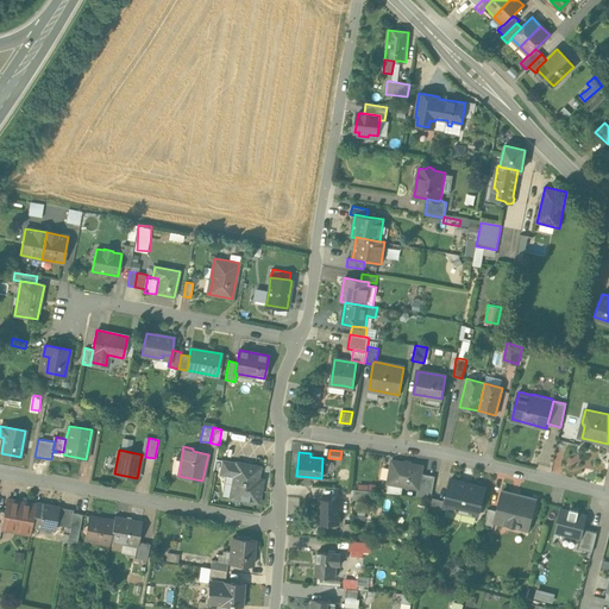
[(237,463),(223,460),(220,475),(233,477),(237,463)]
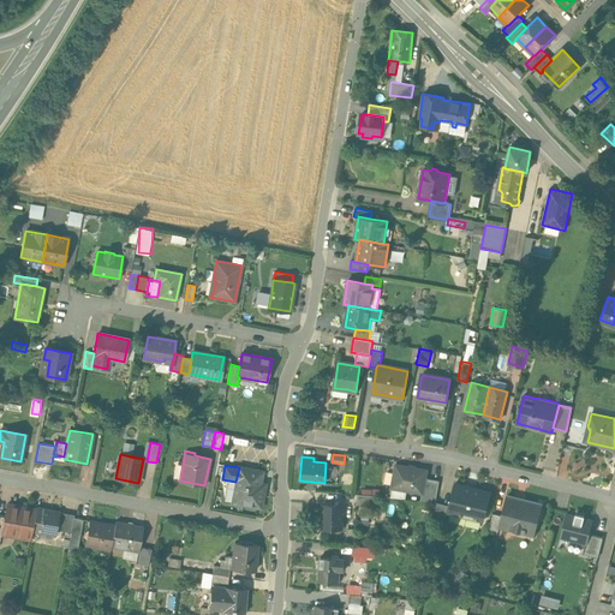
[(415,467),(410,466),(408,467),(395,465),(392,488),(422,493),(423,493),(425,478),(427,470),(416,469),(415,467)]
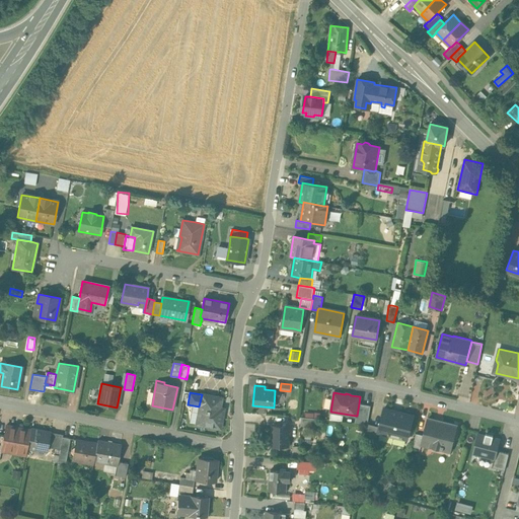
[(222,397),(202,393),(202,394),(199,406),(196,424),(220,429),(222,419),(218,418),(222,397)]
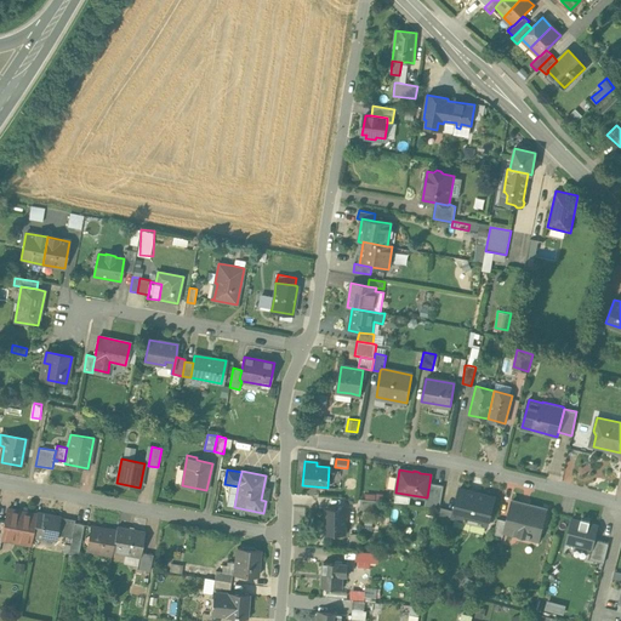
[(443,485),(429,483),(427,497),(426,497),(425,505),(439,507),(439,506),(443,485)]
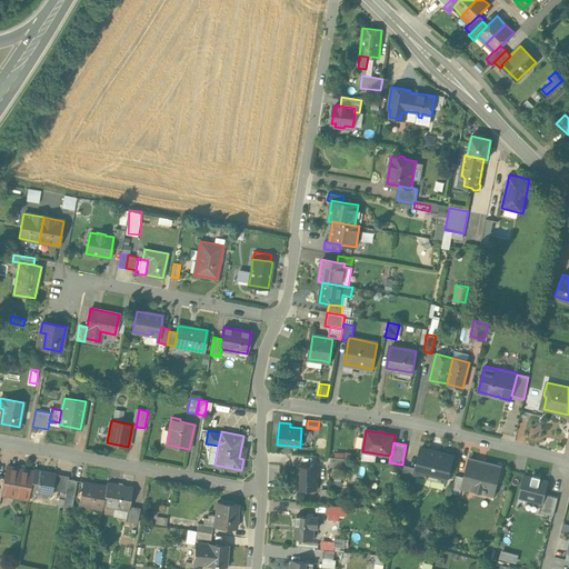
[(453,456),(421,447),(416,468),(415,472),(415,473),(447,481),(453,456)]
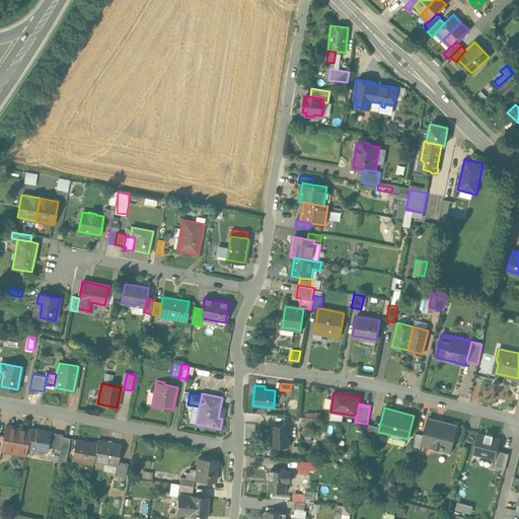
[(290,416),(280,416),(279,425),(290,425),(290,416)]
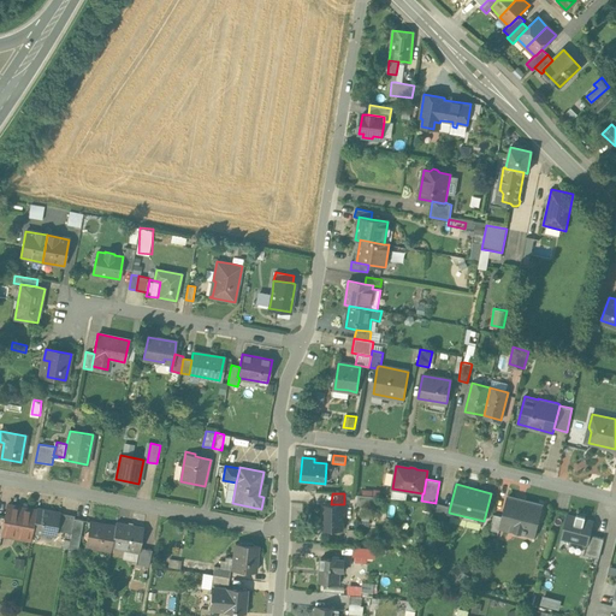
[(372,496),(357,495),(357,507),(372,508),(372,496)]
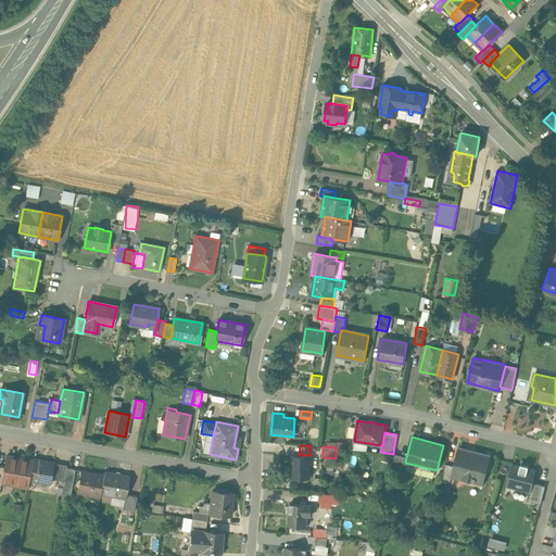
[(489,456),(457,449),(453,466),(451,474),(472,479),(471,480),(475,481),(475,479),(483,481),(489,456)]
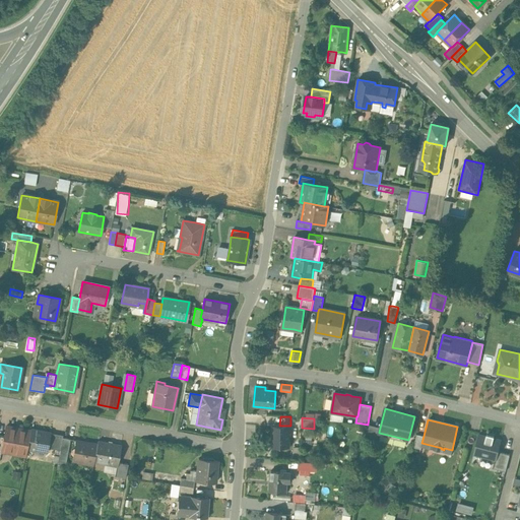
[(380,428),(368,425),(366,437),(377,440),(379,433),(379,432),(380,428)]
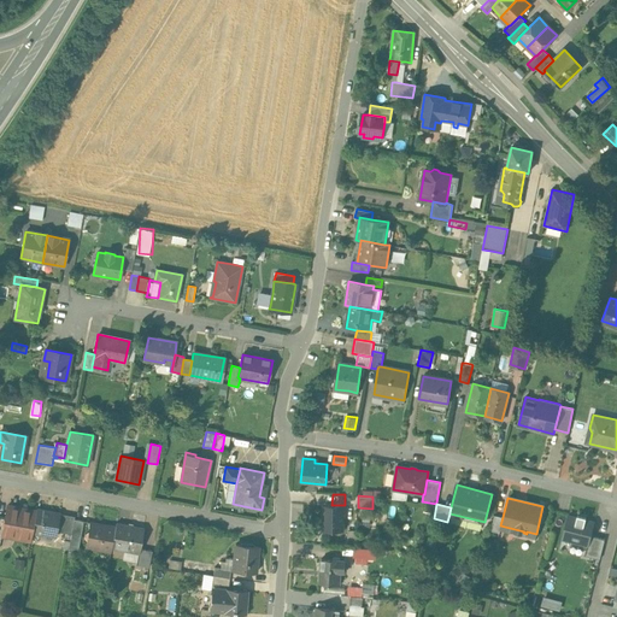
[(331,505),(323,505),(323,530),(344,530),(344,517),(347,517),(347,505),(345,505),(331,505)]
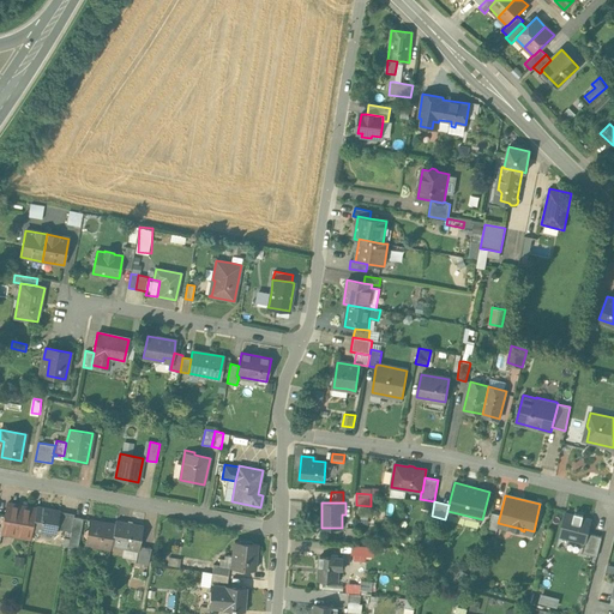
[(36,510),(6,504),(5,515),(1,533),(30,537),(32,530),(36,510)]
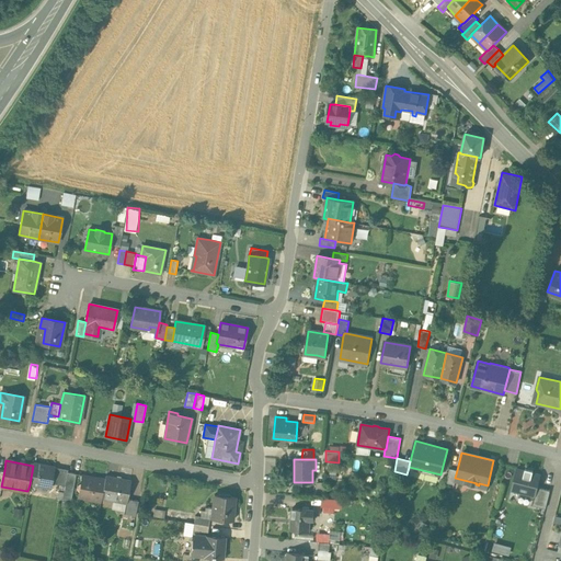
[(55,467),(33,464),(33,466),(30,484),(50,488),(52,483),(55,467)]
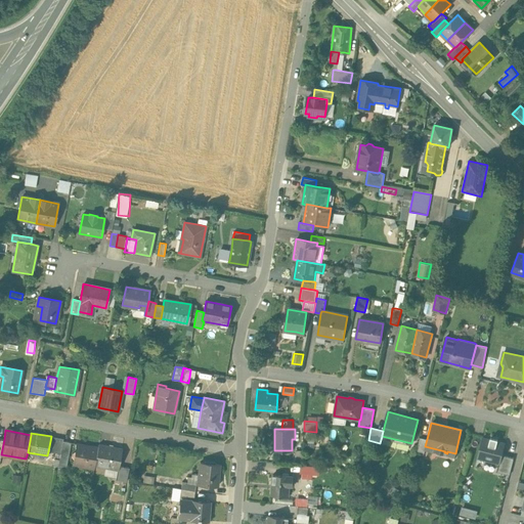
[(63,438),(51,436),(48,451),(60,453),(63,441),(63,438)]
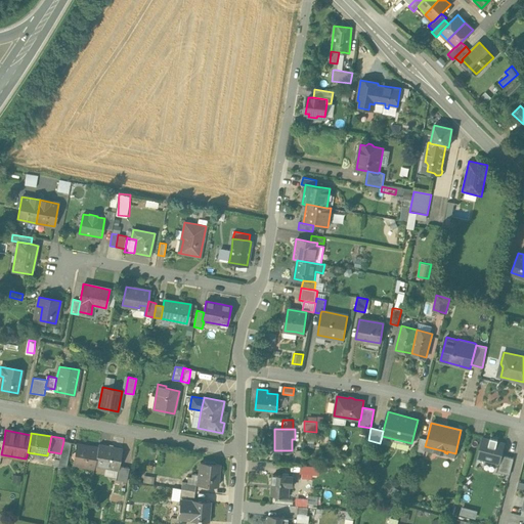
[(427,439),(420,437),(417,450),(424,452),(425,446),(427,439)]
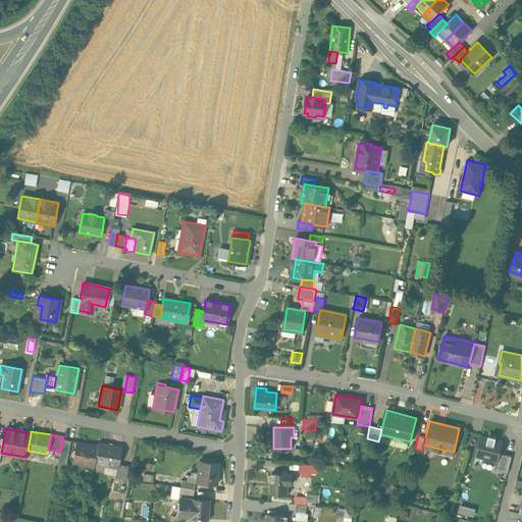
[(487,438),(480,436),(475,456),(498,462),(503,441),(496,440),(496,437),(488,436),(487,438)]
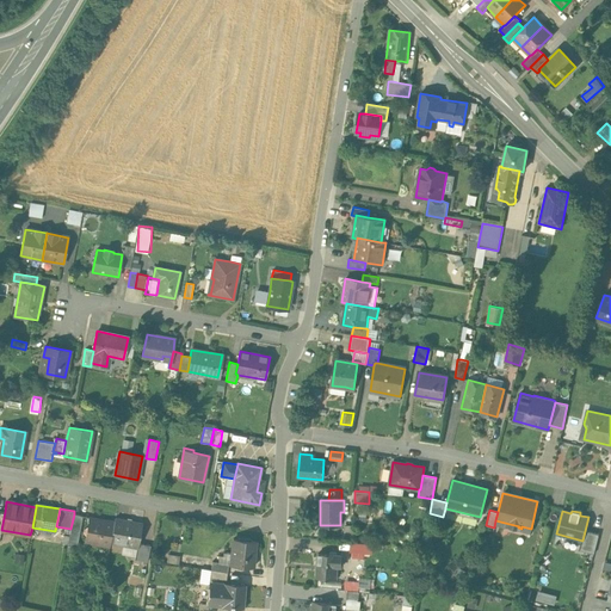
[(71,529),(66,551),(72,553),(73,547),(76,547),(82,516),(74,514),(71,529)]
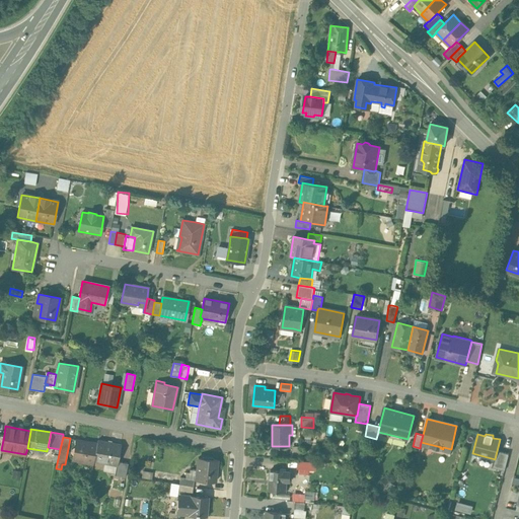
[(97,443),(76,439),(75,447),(74,447),(71,449),(71,452),(72,454),(73,454),(72,460),(93,464),(93,461),(97,443)]
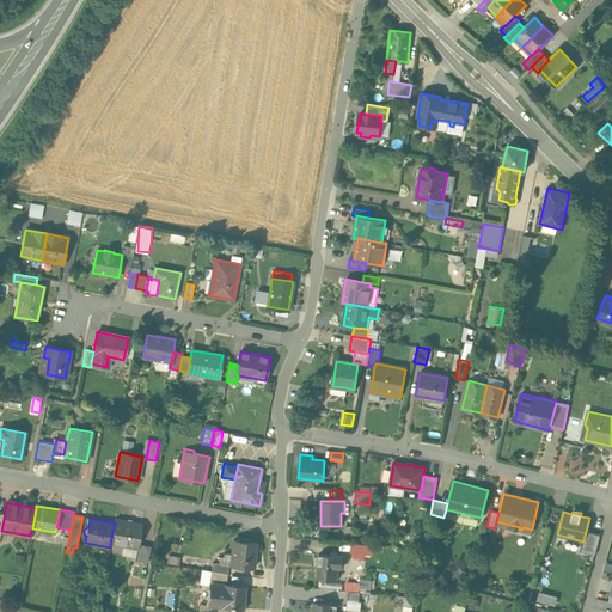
[(142,524),(115,519),(115,522),(110,544),(138,549),(139,544),(142,524)]
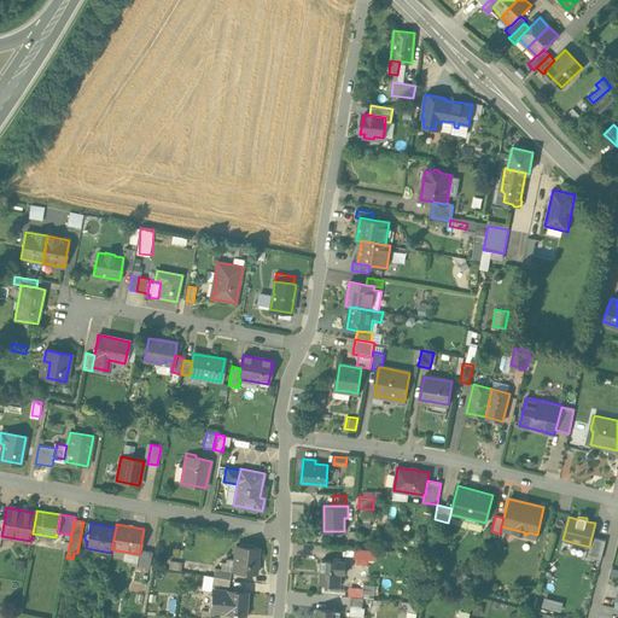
[(365,530),(356,530),(356,536),(349,535),(349,542),(353,542),(353,540),(363,541),(365,536),(368,537),(367,535),(365,535),(365,530)]
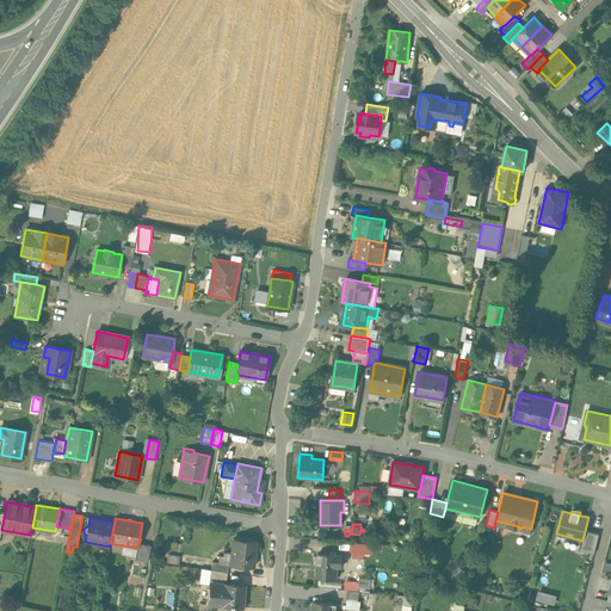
[(255,541),(233,539),(230,566),(253,567),(255,541)]
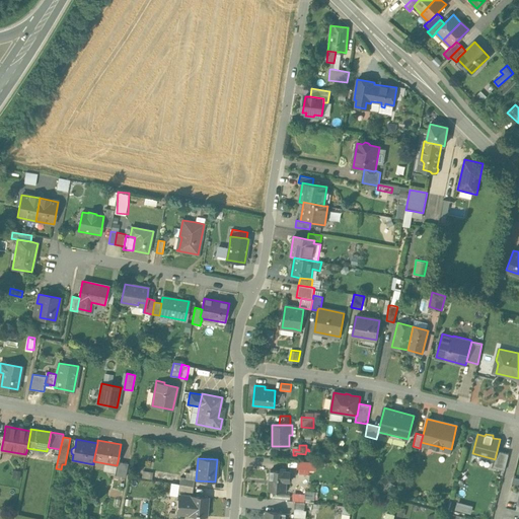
[(315,462),(300,460),(299,468),(310,469),(315,469),(315,462)]
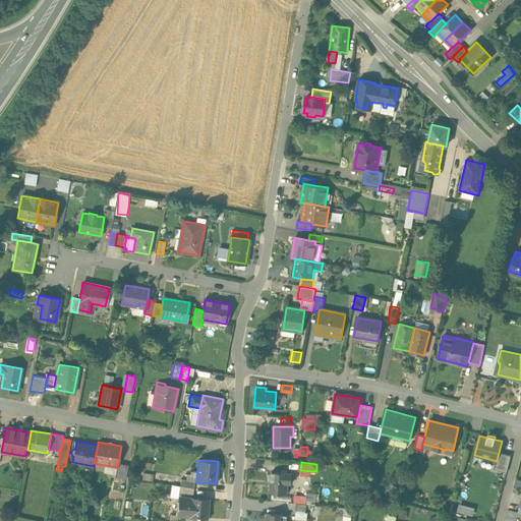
[(128,465),(118,463),(117,467),(115,477),(126,479),(128,465)]
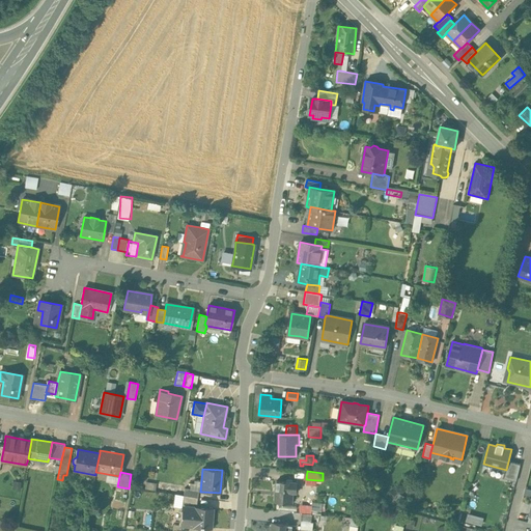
[(297,481),(276,480),(275,502),(292,503),(294,492),(297,492),(297,481)]
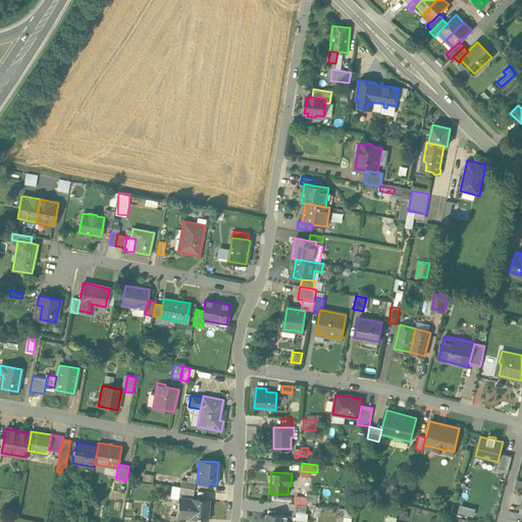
[(195,481),(181,480),(180,486),(194,488),(195,481)]
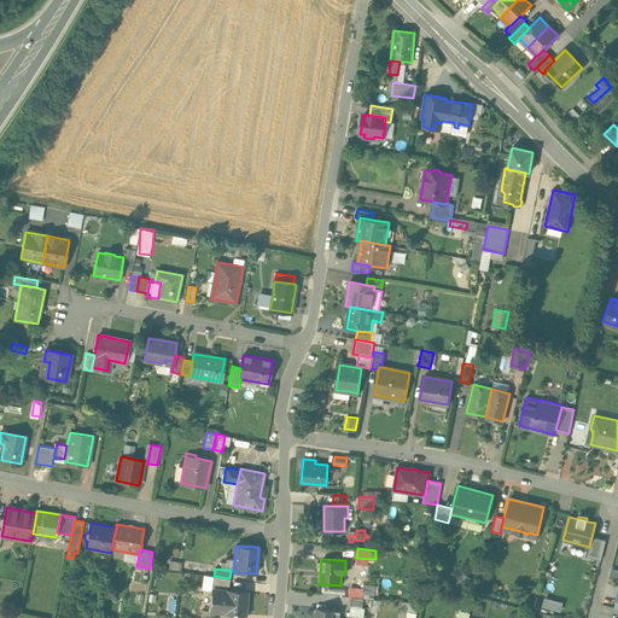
[(229,578),(214,576),(214,578),(213,584),(229,587),(229,578)]
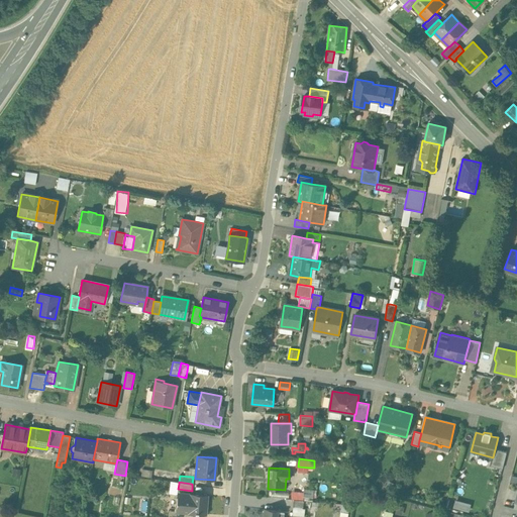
[(178,493),(178,489),(179,484),(170,483),(169,491),(178,493)]
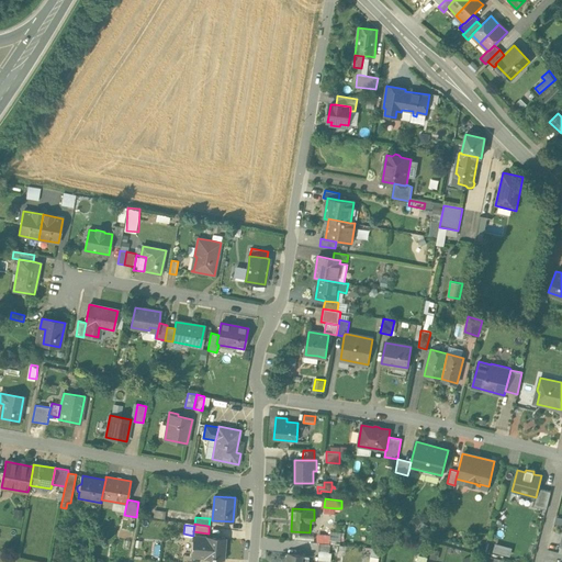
[(225,539),(194,536),(192,555),(210,558),(223,559),(225,539)]
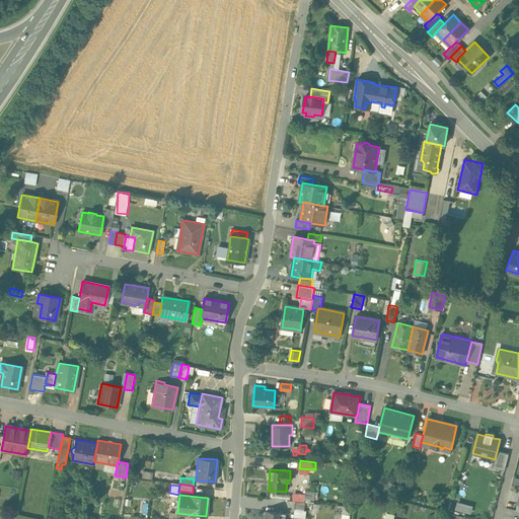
[(306,510),(294,509),(294,517),(305,518),(306,510)]
